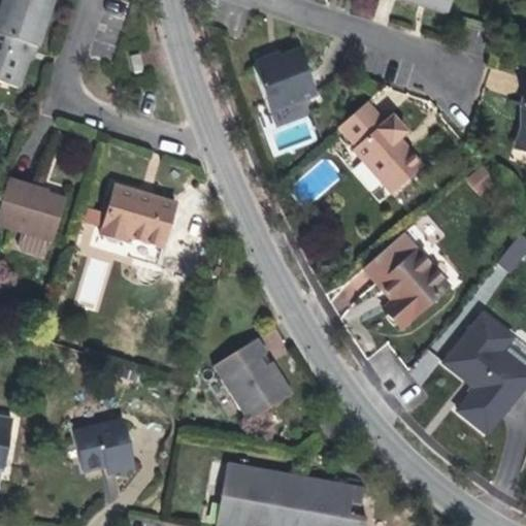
[(38,45),(53,0),(4,0),(0,13),(0,79),(20,87),(29,60),(35,58),(31,54),(34,44),(38,45)]
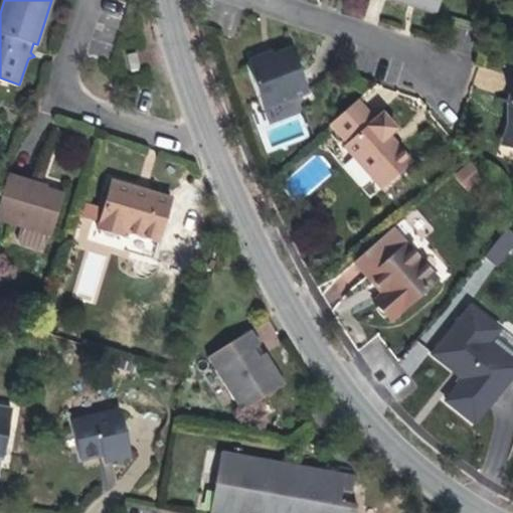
[(438,11),(441,0),(402,0),(405,1),(438,11)]
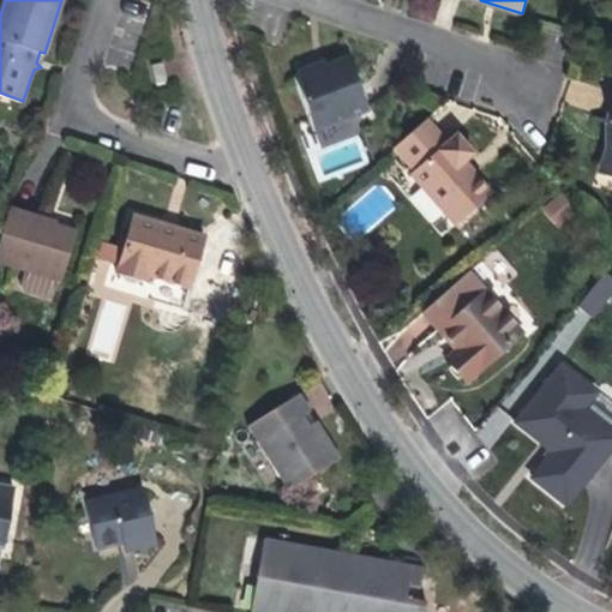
[(370,109),(349,57),(329,64),(319,67),(313,65),(299,71),(295,77),(316,130),(370,109)]
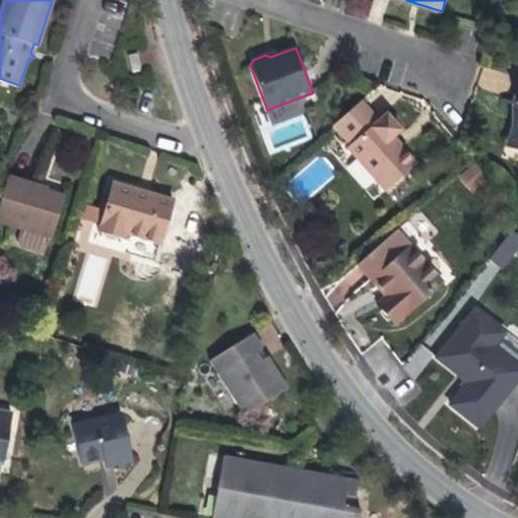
[(514,147),(517,135),(517,103),(517,84),(512,102),(510,115),(506,144),(514,147)]
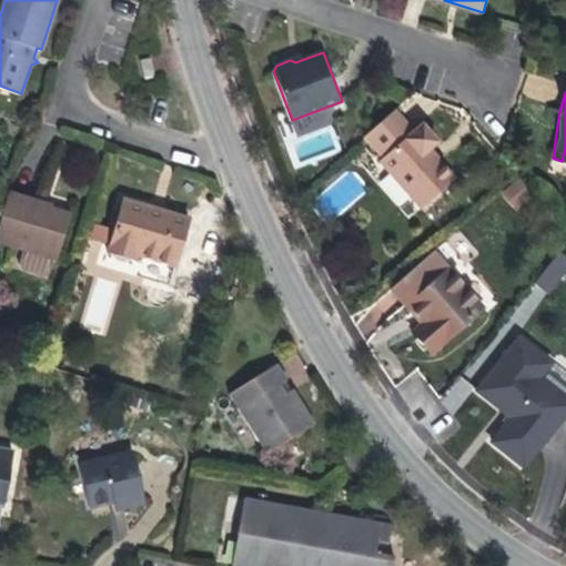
[(455,178),(434,153),(430,149),(438,140),(428,129),(423,122),(414,130),(395,109),(366,134),(386,157),(383,159),(424,205),(455,178)]
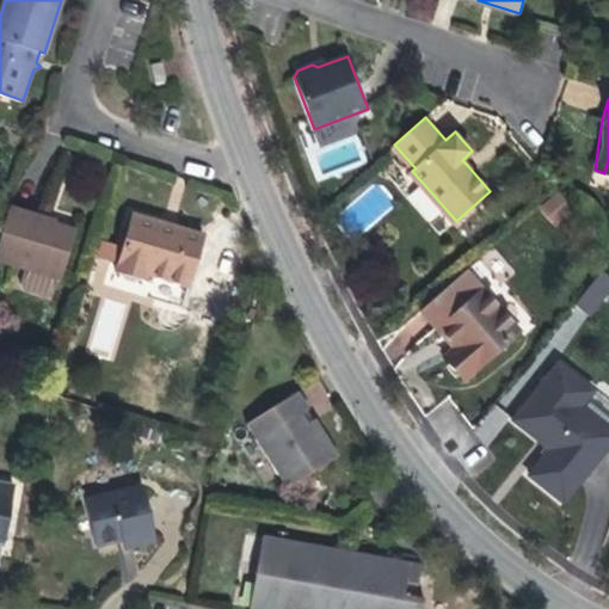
[(553,223),(574,213),(563,191),(542,202),(553,223)]
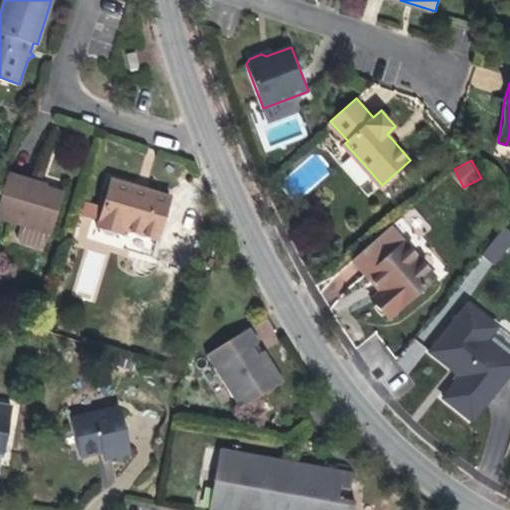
[(412,176),(419,170),(412,163),(406,168),(412,176)]
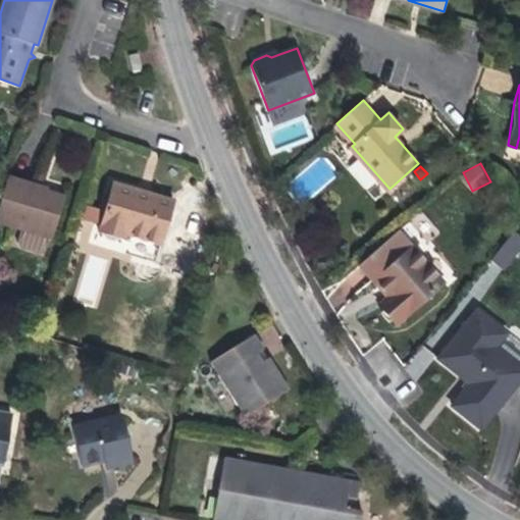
[(0,220),(23,228),(50,236),(53,238),(66,195),(48,189),(38,187),(39,184),(9,174),(0,206),(0,220)]
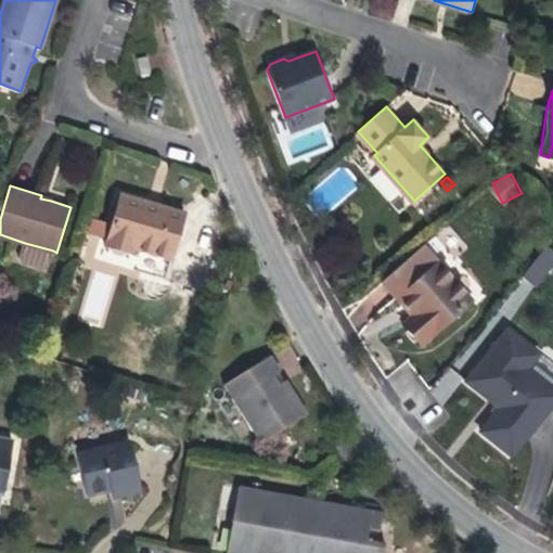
[(167,278),(187,213),(155,203),(121,193),(106,245),(139,256),(136,268),(167,278)]
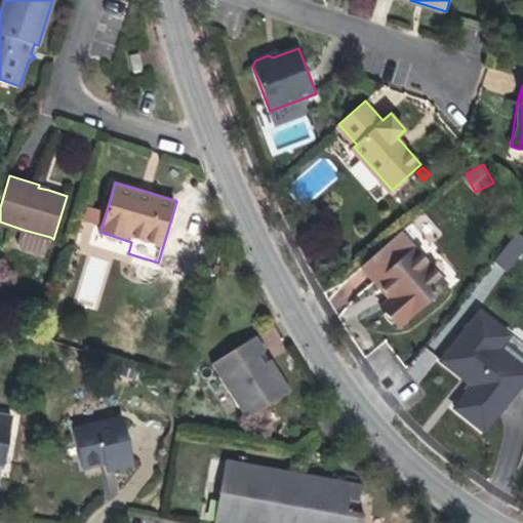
[(46,251),(50,237),(24,230),(19,243),(23,248),(42,253),(46,251)]
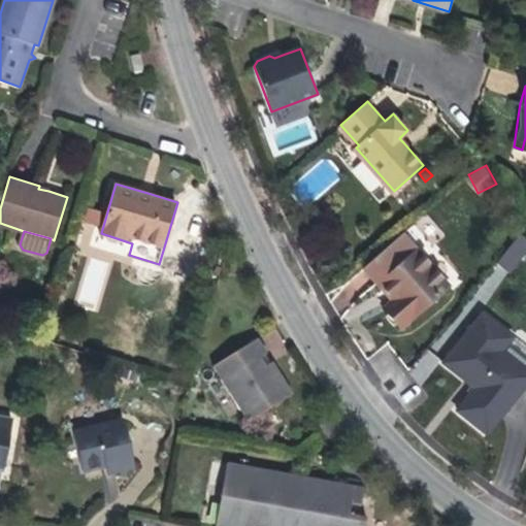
[(498,261),(510,270),(525,250),(525,236),(521,232),(498,261)]
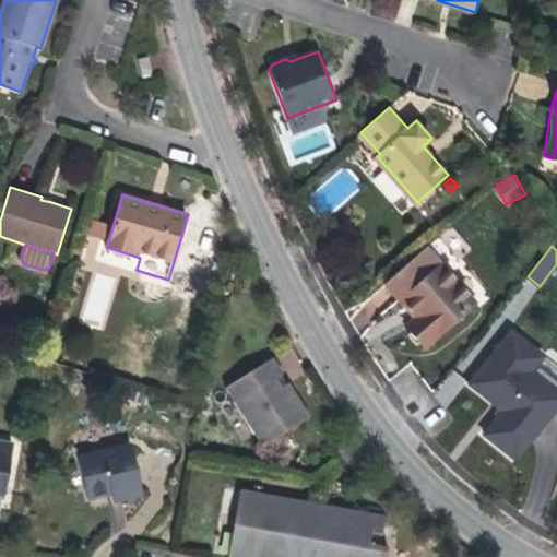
[(475,303),(427,247),(387,282),(409,307),(417,317),(407,326),(425,346),(475,303)]
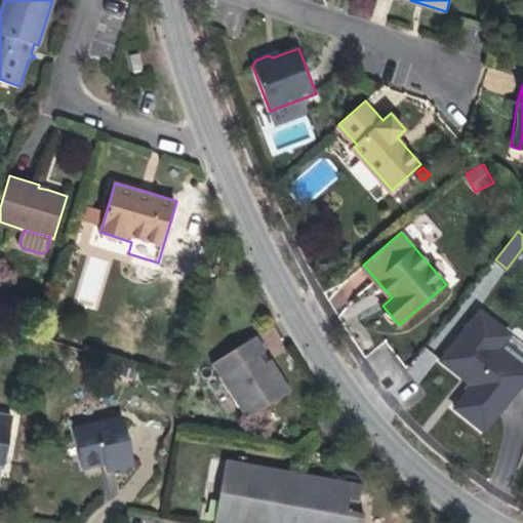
[(89,253),(77,298),(99,305),(111,259),(89,253)]
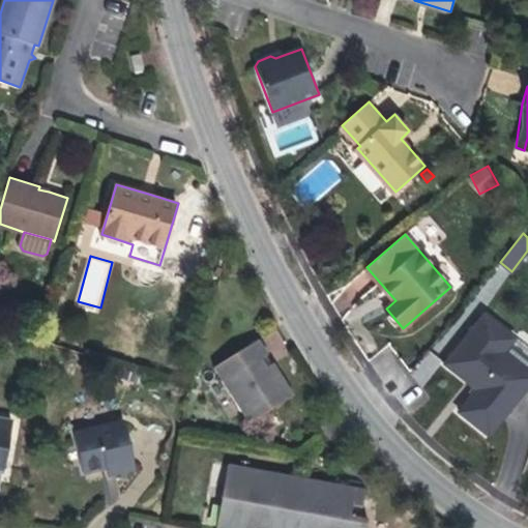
[(472,397),(460,411),(490,435),(527,387),(527,371),(503,352),(515,339),(485,315),(446,362),(478,388),(479,392),(474,398),(472,397)]
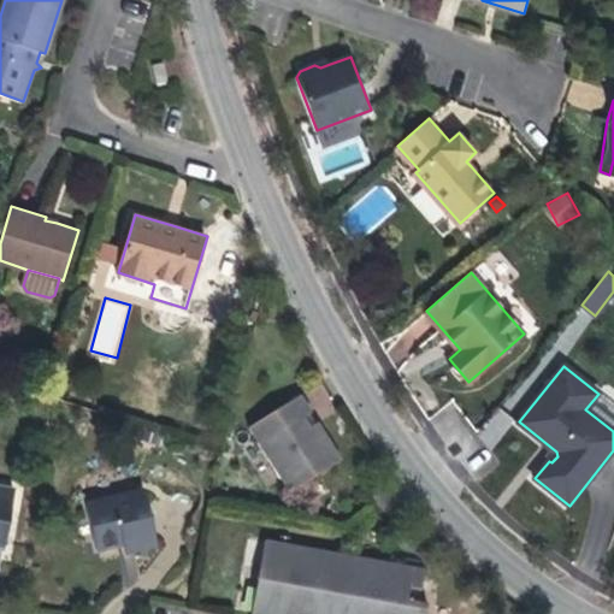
[(343,459),(320,420),(307,429),(305,424),(301,418),(313,411),(302,393),(251,425),(291,490),(343,459)]
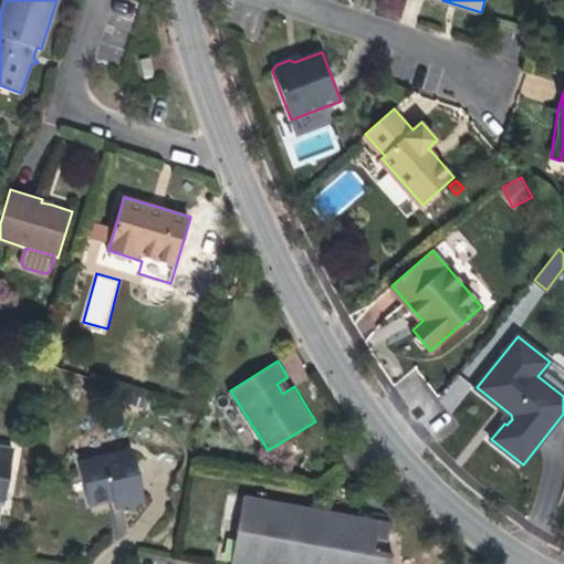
[(563,372),(550,362),(538,376),(563,396),(563,372)]
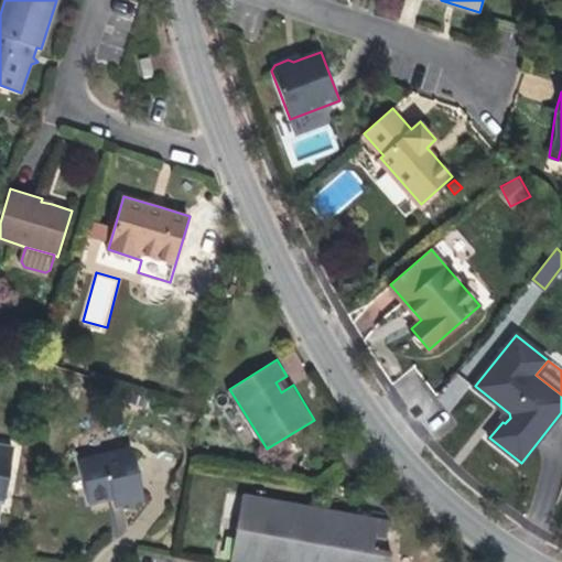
[(439,397),(454,409),(474,381),(458,370),(439,397)]
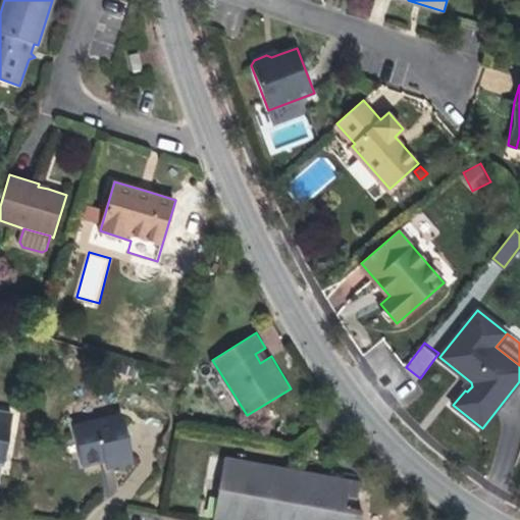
[(0,463),(4,464),(13,413),(0,411),(0,463)]
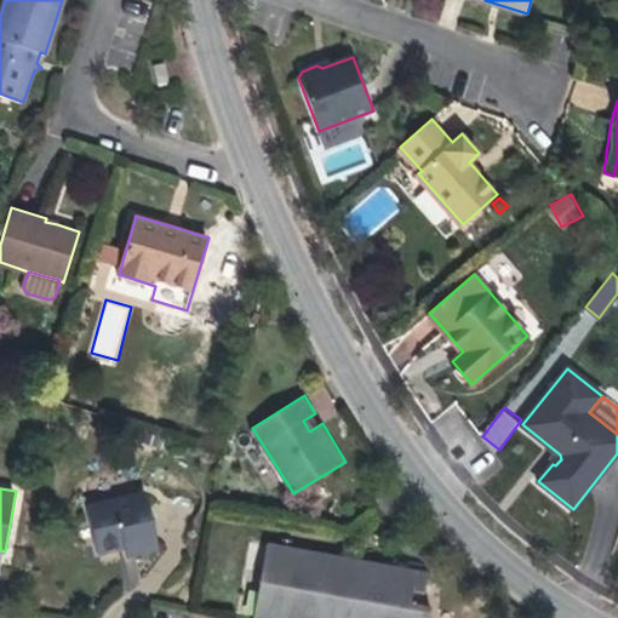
[(160,548),(147,492),(89,505),(98,551),(125,547),(126,545),(126,544),(135,543),(137,553),(160,548)]
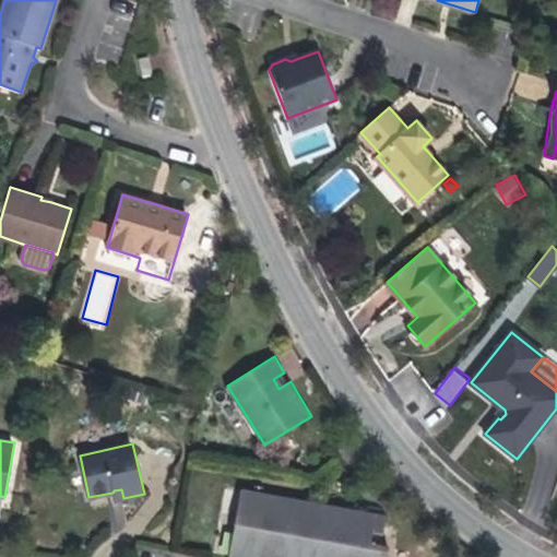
[(383,533),(388,516),(243,488),(229,556),(271,556),(273,550),(284,553),(282,556),(388,556),(390,546),(371,543),(374,532),(383,533)]
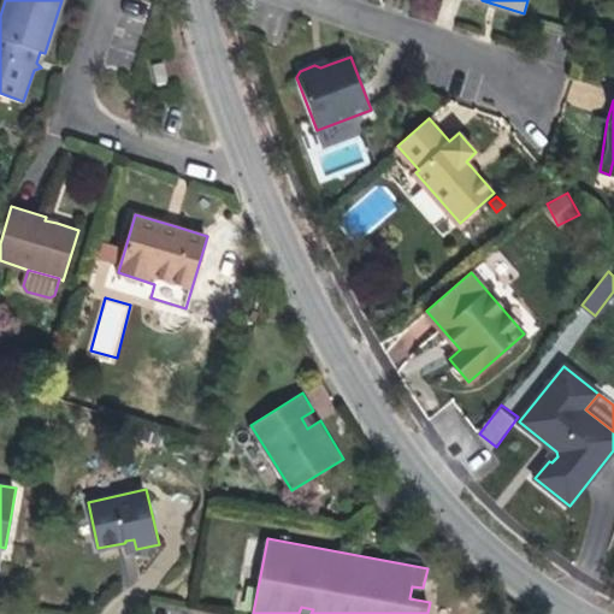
[(136,549),(134,539),(125,541),(125,542),(124,543),(127,551),(131,550),(136,549)]
